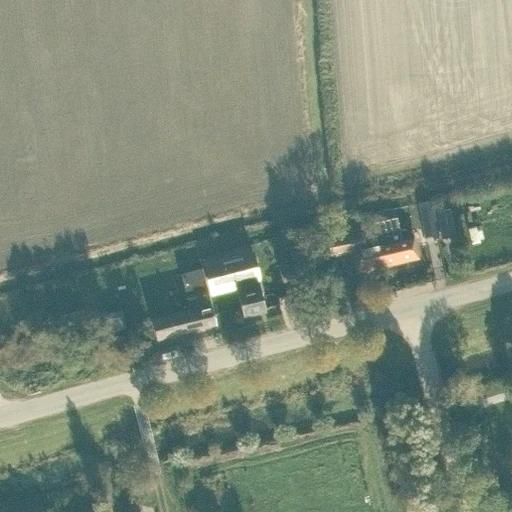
[(441,241),(453,238),(448,211),(436,213),(441,241)]
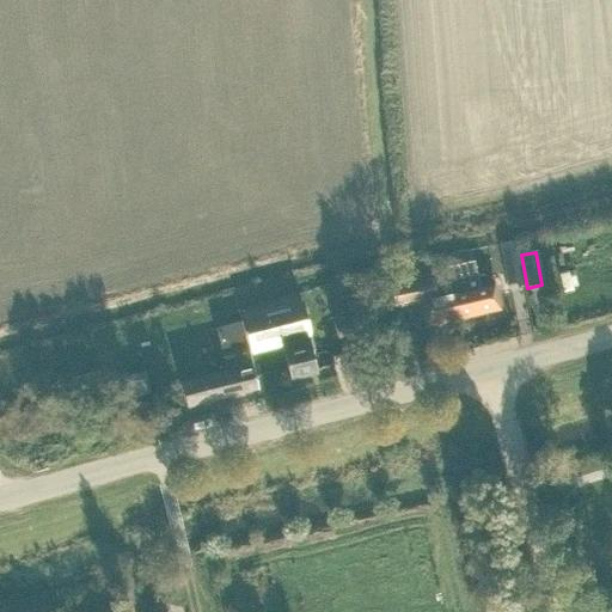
[(518,259),(502,262),(507,286),(521,282),(518,259)]
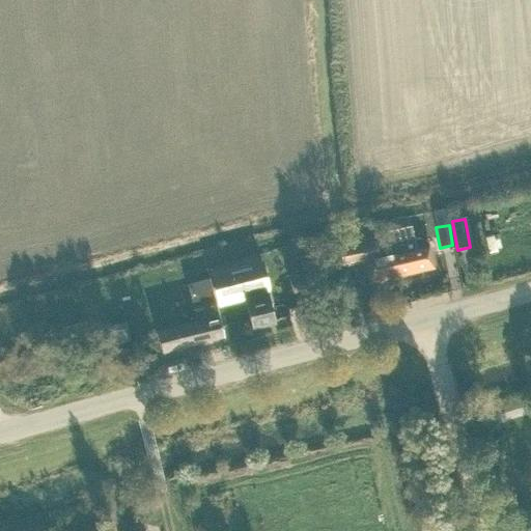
[(395,279),(432,270),(425,241),(413,244),(409,228),(386,233),(387,240),(386,240),(390,256),(395,279)]
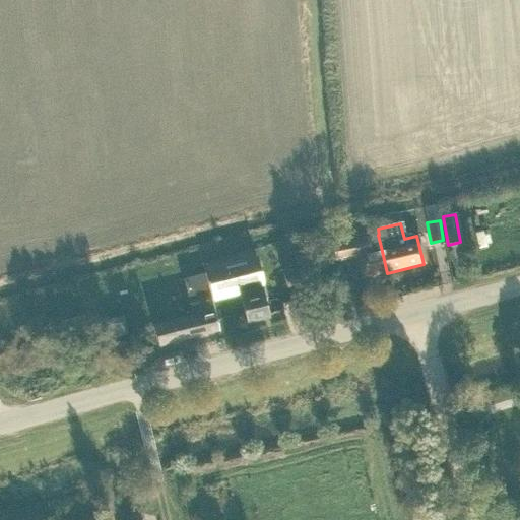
[(387,273),(382,251),(378,235),(365,238),(365,237),(330,244),(335,262),(345,260),(348,274),(359,271),(361,279),(387,273)]
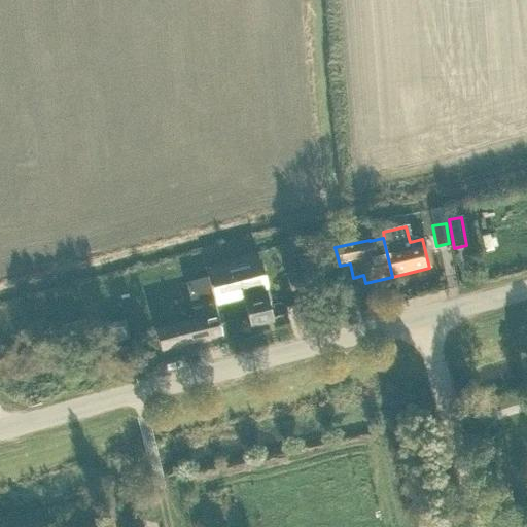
[(258,264),(210,276),(217,304),(241,297),(249,328),(273,323),(258,264)]
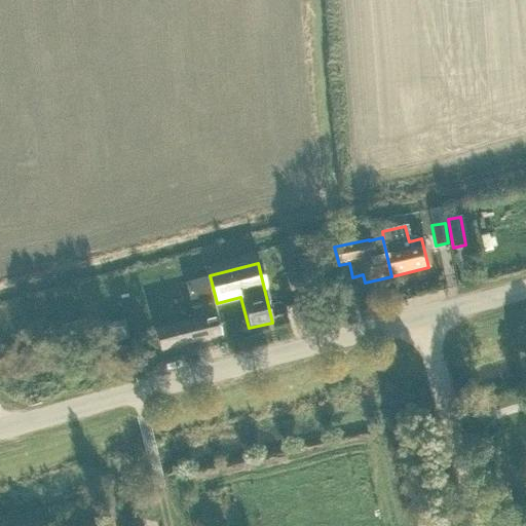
[(294,273),(285,277),(291,293),(300,289),(294,273)]
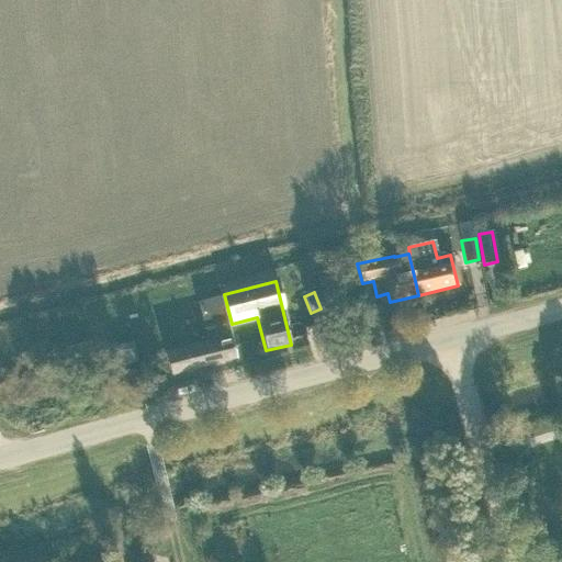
[(197,304),(190,305),(188,296),(154,305),(157,318),(165,316),(173,349),(165,351),(171,374),(235,358),(220,298),(197,304)]
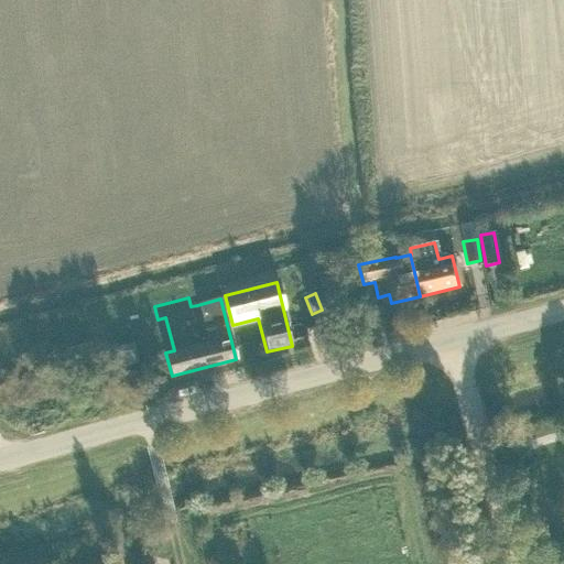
[(133,344),(112,349),(117,369),(138,364),(133,344)]
